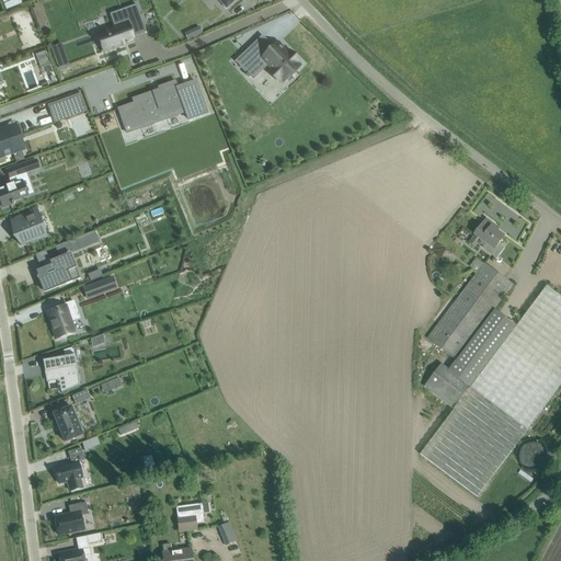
[(11,8),(7,0),(1,0),(6,10),(11,8)]
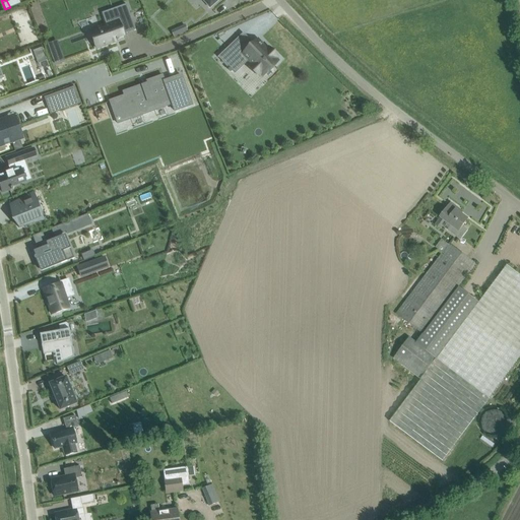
[(119,24),(132,20),(126,4),(112,9),(102,13),(105,20),(104,20),(106,25),(90,30),(95,46),(94,46),(95,48),(111,43),(110,43),(115,41),(114,38),(116,38),(123,36),(119,24)]
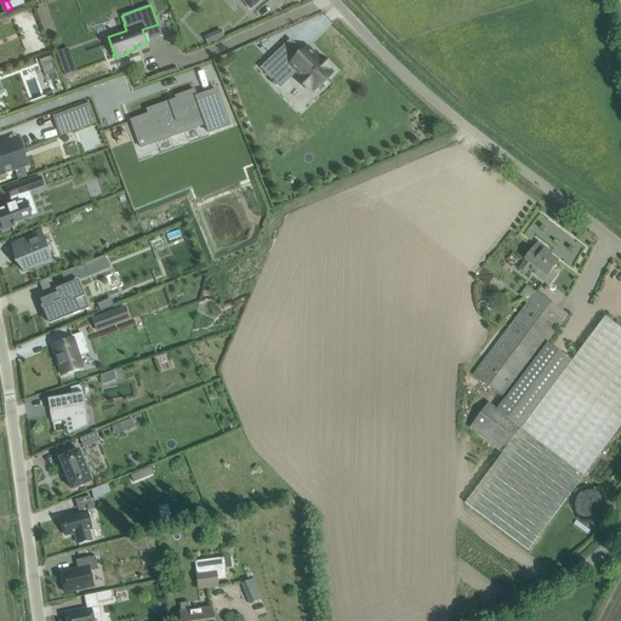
[(222,30),(206,36),(209,41),(224,35),(222,30)]
